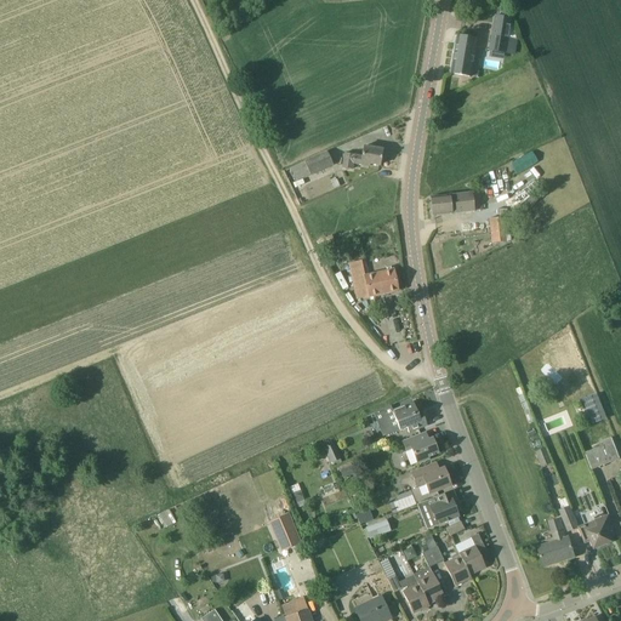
[(489,51),(506,53),(512,18),(495,16),(489,51)]
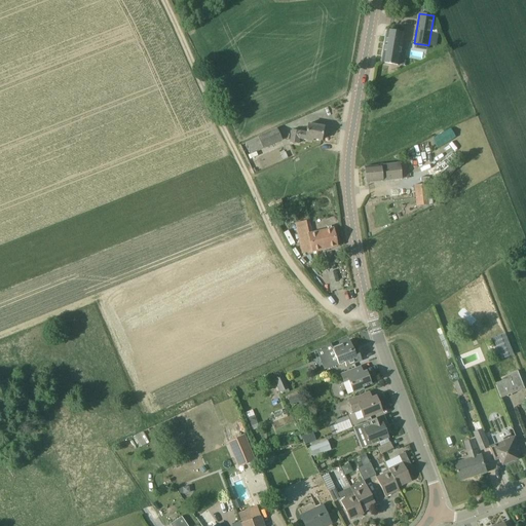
[(386,31),(381,62),(399,65),(404,33),(386,31)]
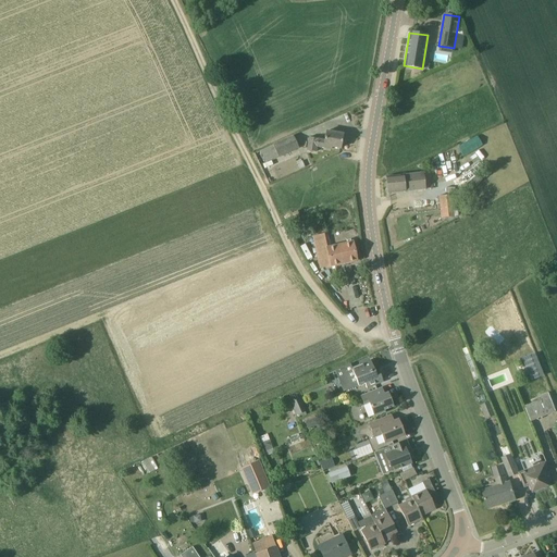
[(325,140),(318,139),(310,137),(307,150),(316,152),(317,147),(332,149),(333,147),(341,149),(344,135),(326,132),(325,140)]
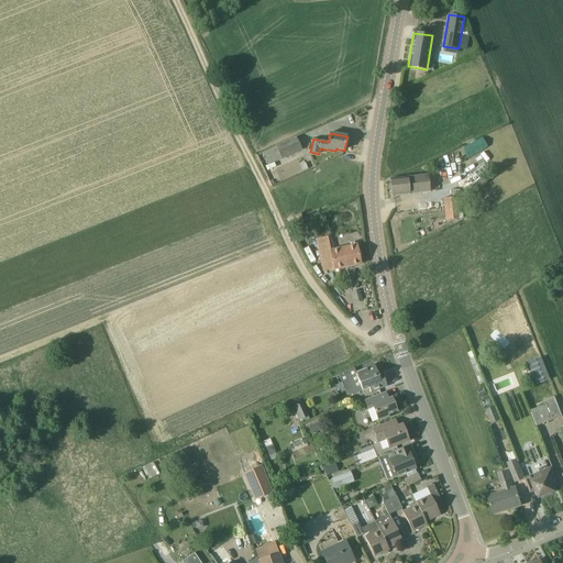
[(296,138),(264,152),(269,164),(302,150),(296,138)]
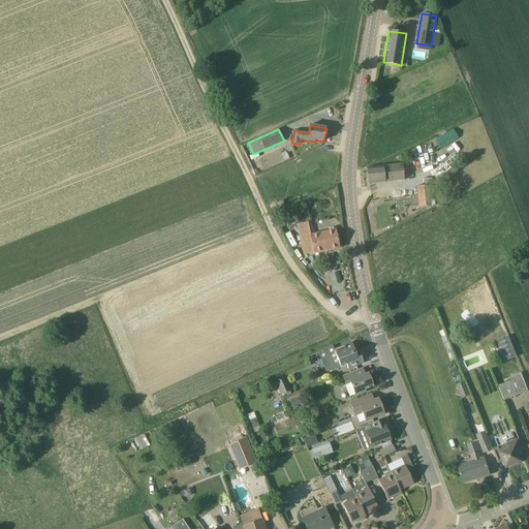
[(368,184),(378,183),(384,182),(385,183),(411,179),(409,165),(403,165),(402,164),(383,166),(366,168),(368,184)]
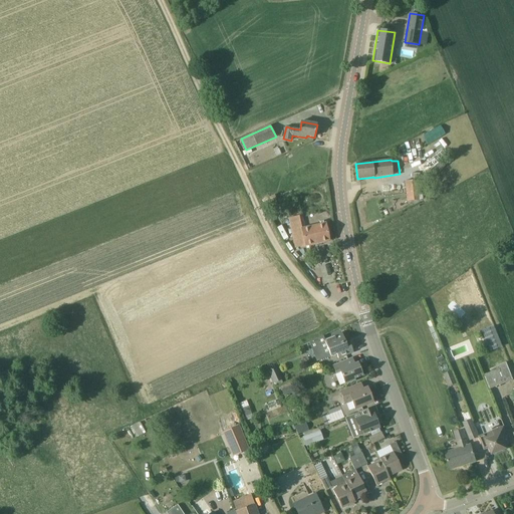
[(416,180),(406,181),(408,201),(418,200),(416,180)]
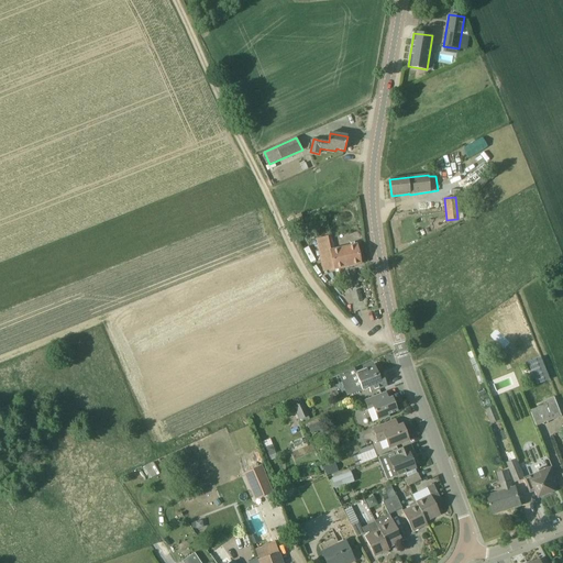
[(357,245),(333,250),(331,236),(318,240),(324,272),(361,263),(357,245)]
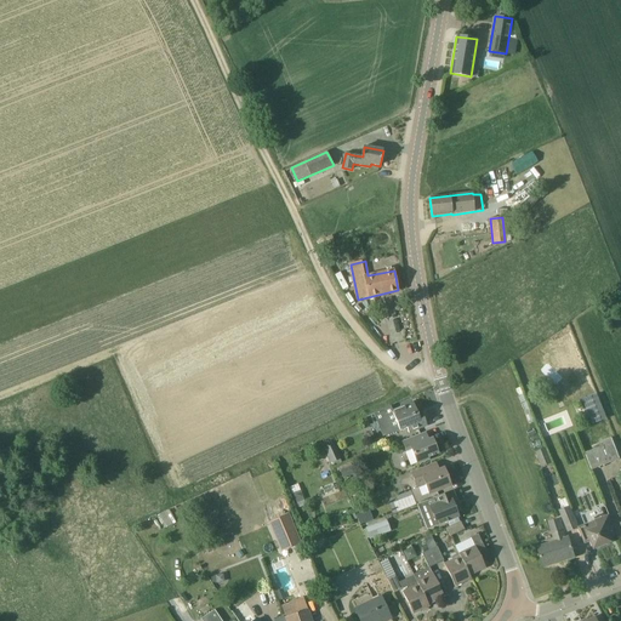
[(391,406),(381,410),(386,421),(382,422),(387,436),(408,427),(409,433),(428,426),(422,411),(417,412),(414,403),(393,411),(391,406)]
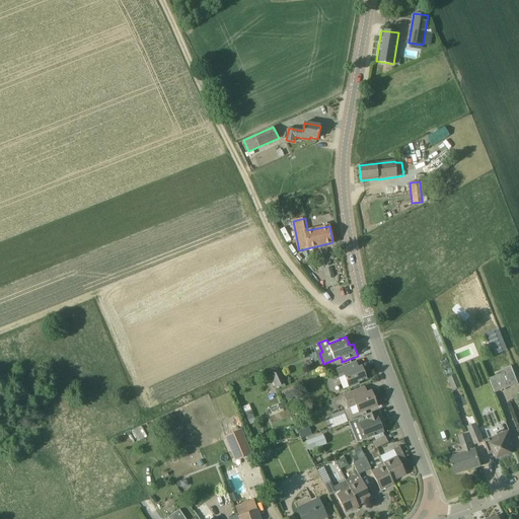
[(503,352),(500,345),(493,348),(496,355),(503,352)]
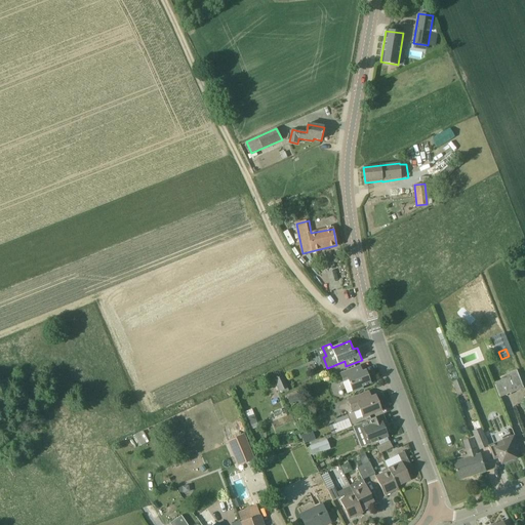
[(455,363),(447,367),(452,379),(460,376),(455,363)]
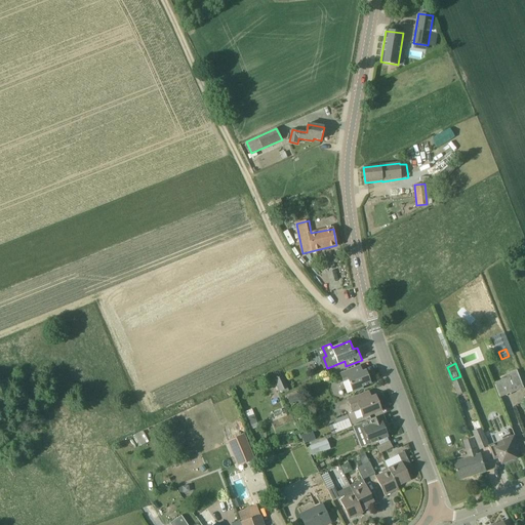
[(362,371),(360,365),(340,373),(344,381),(349,380),(354,393),(363,389),(362,387),(371,384),(365,370),(362,371)]
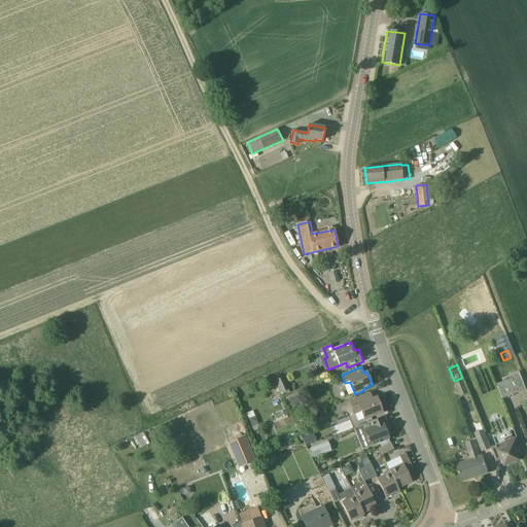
[(497,385),(503,399),(526,389),(520,372),(512,375),(514,379),(497,385)]
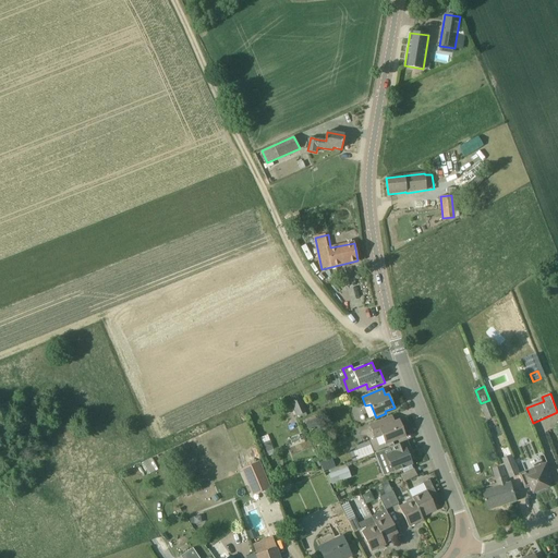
[(298,416),(306,412),(301,399),(292,403),(298,416)]
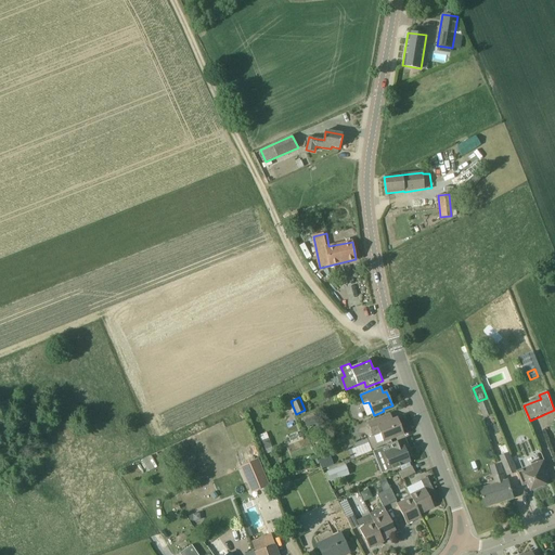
[(486,417),(494,414),(489,400),(480,404),(486,417)]
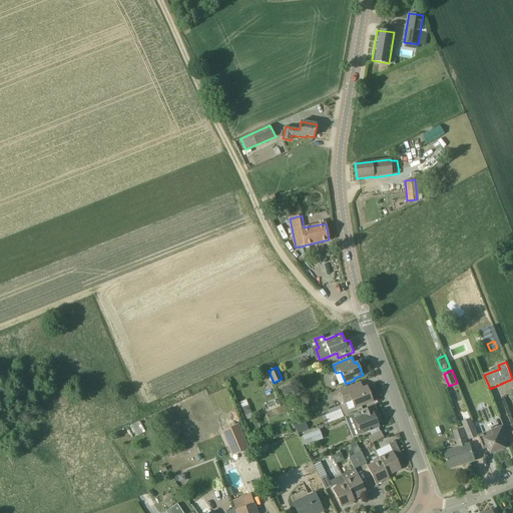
[(284,395),(294,391),(291,384),(281,388),(284,395)]
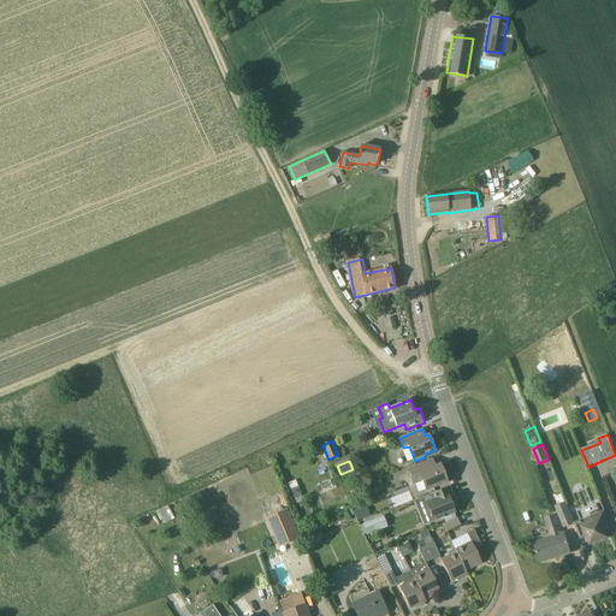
[(448,481),(440,465),(428,469),(425,462),(408,468),(414,484),(422,480),(426,490),(448,481)]
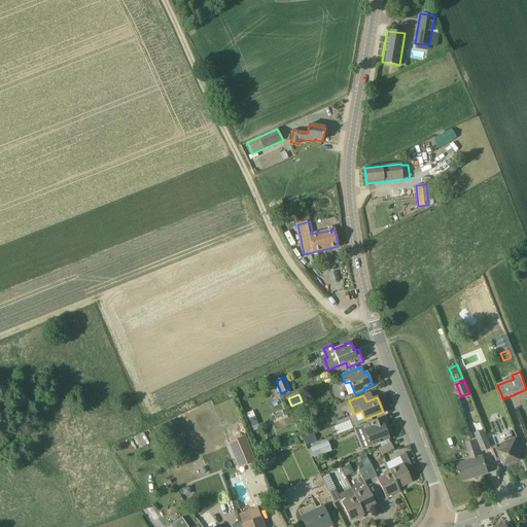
[(249,418),(252,426),(257,424),(255,416),(249,418)]
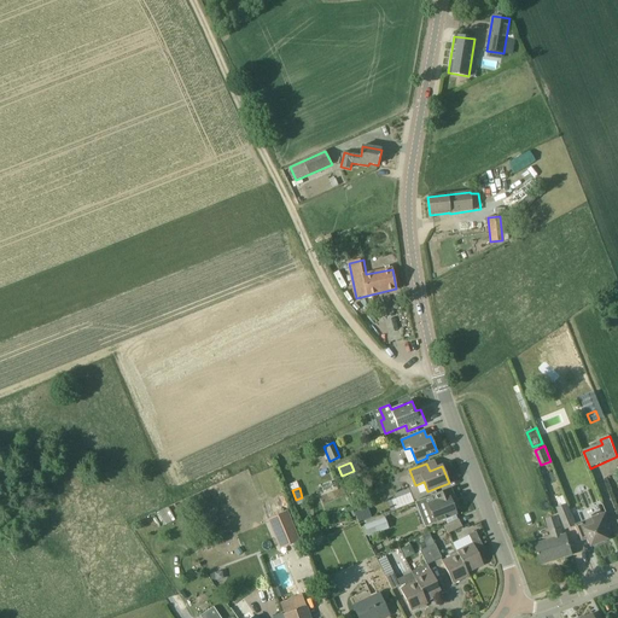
[(427,503),(436,522),(436,523),(458,514),(453,503),(456,501),(452,488),(433,495),(435,501),(427,503)]
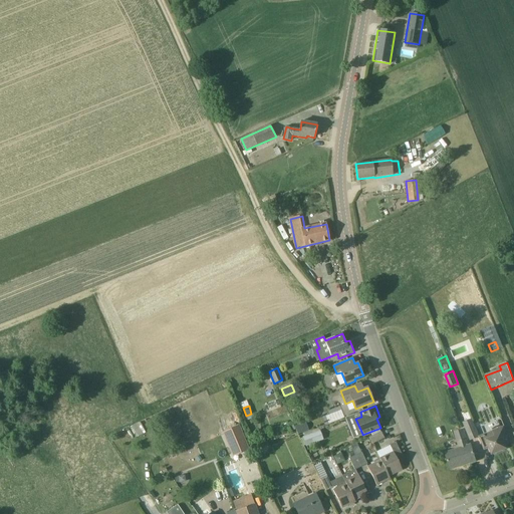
[(340,407),(323,412),(326,422),(343,417),(340,407)]
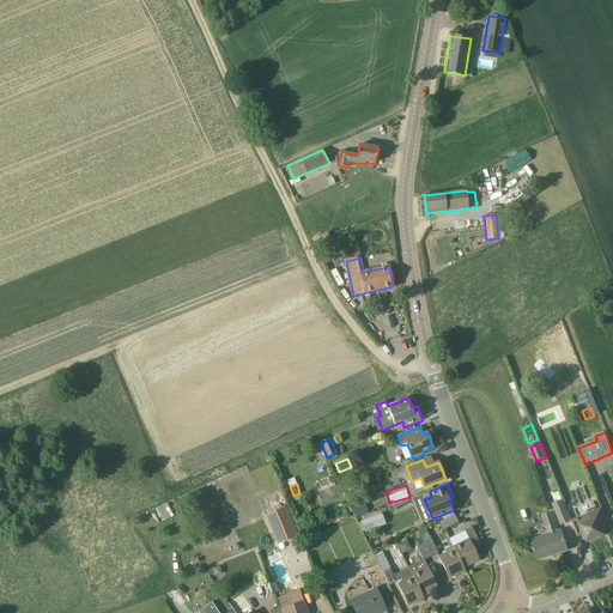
[(559,520),(569,515),(563,499),(553,504),(559,520)]
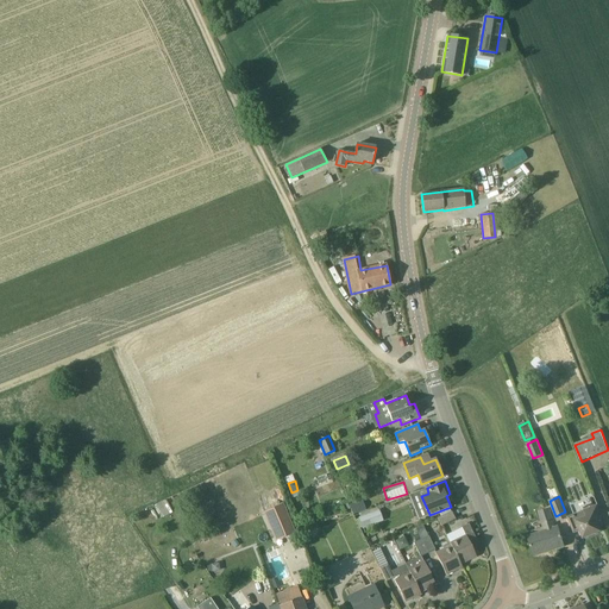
[(164,515),(173,512),(168,500),(159,503),(164,515)]
